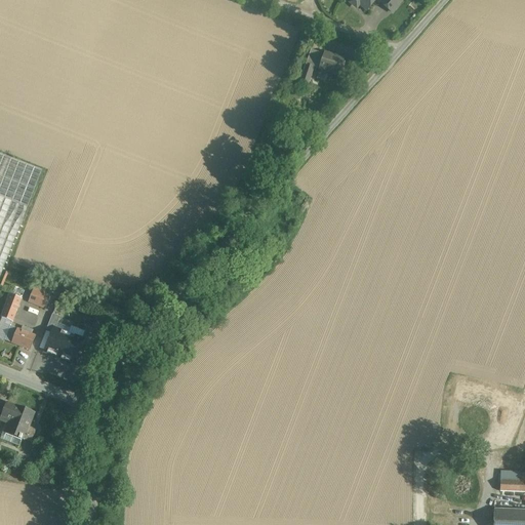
[(353,0),(353,1),(358,5),(359,4),(366,10),(375,0),(353,0)]
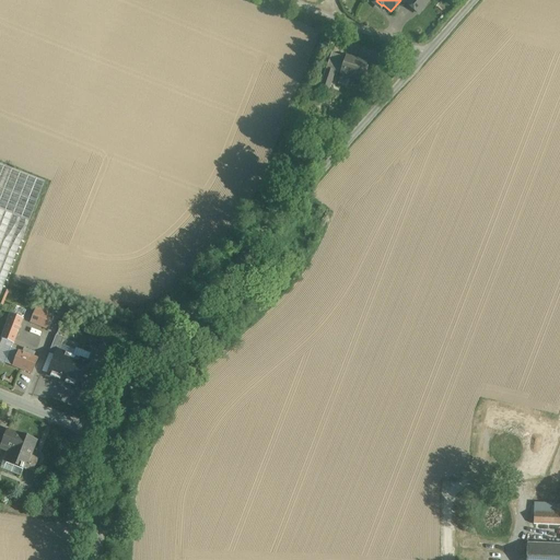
[(408,0),(406,3),(418,13),(429,0),(408,0)]
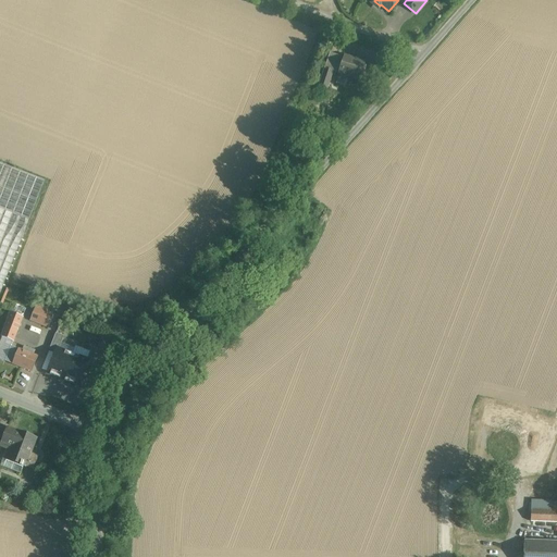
[(367,63),(346,57),(339,73),(361,81),(367,63)]
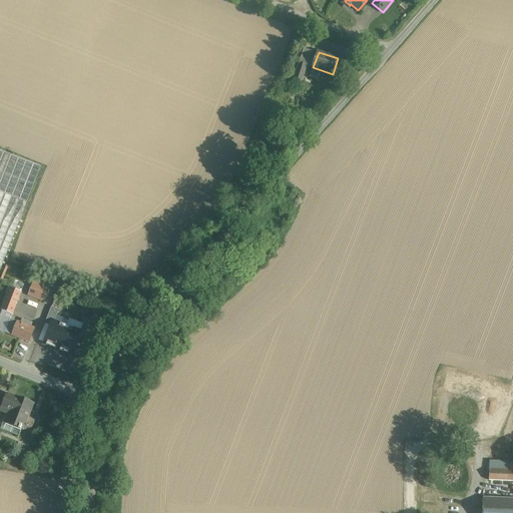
[(308,65),(301,63),(295,79),(303,81),(308,65)]
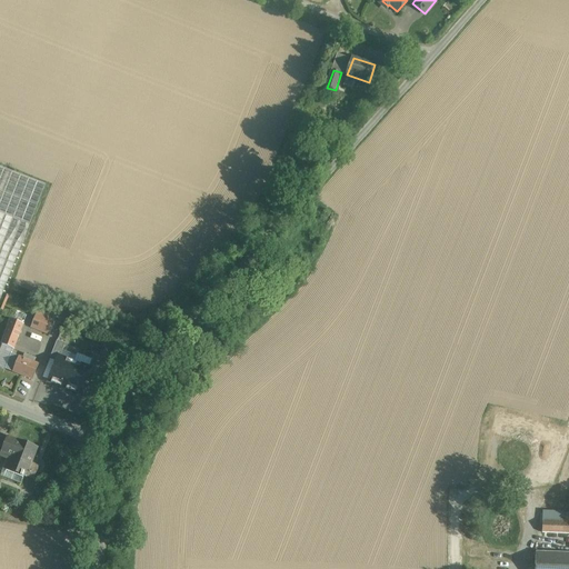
[(0,300),(46,186),(0,167),(0,300)]
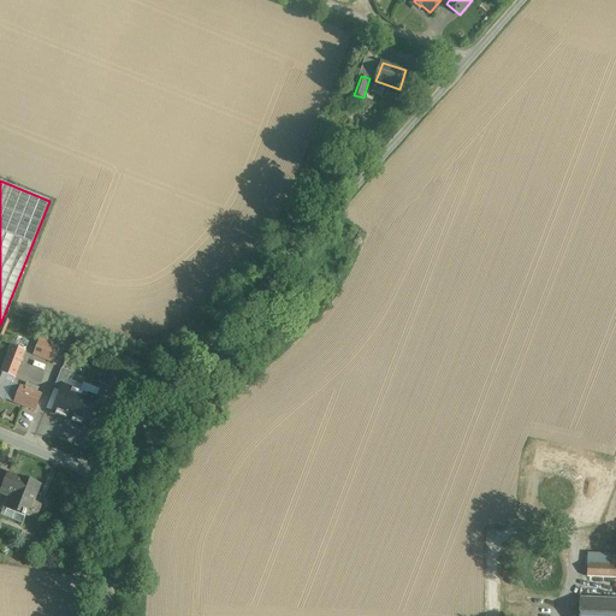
[(58,348),(37,342),(33,354),(53,361),(58,348)]
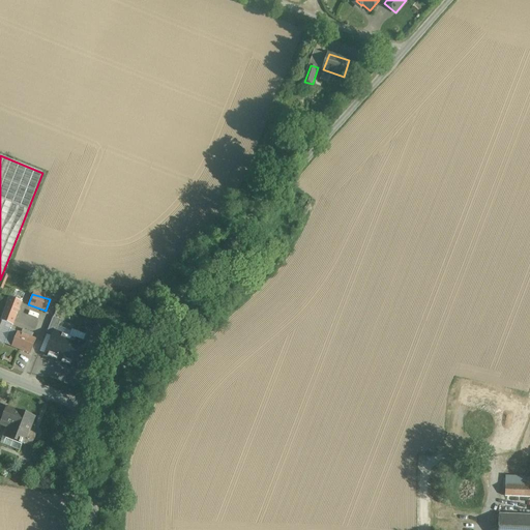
[(24,302),(10,297),(1,320),(15,325),(24,302)]
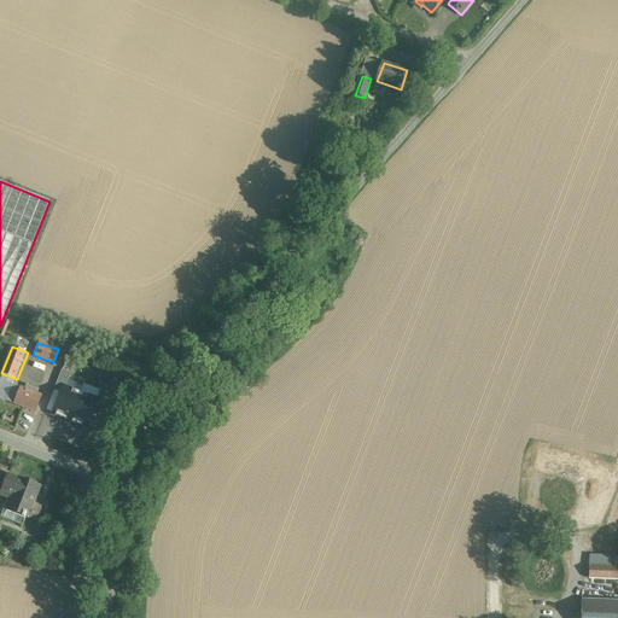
[(25,391),(11,386),(6,402),(36,412),(41,397),(36,395),(25,391)]
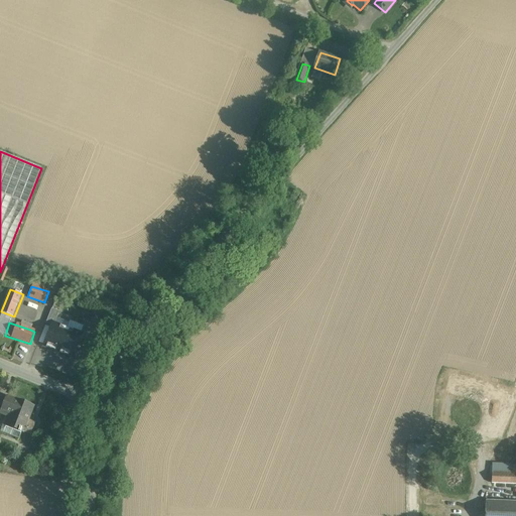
[(43,347),(57,352),(67,328),(52,323),(43,347)]
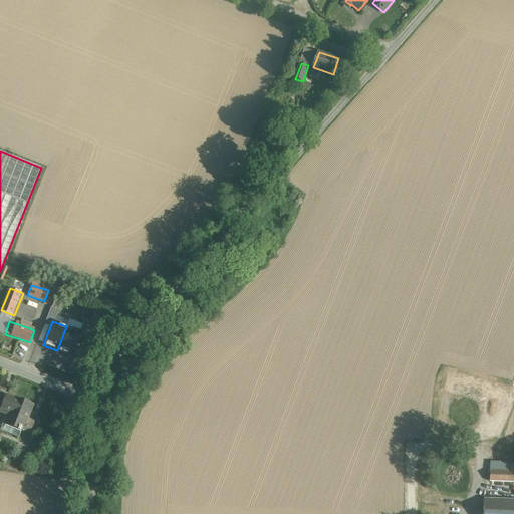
[(57,350),(71,355),(80,332),(66,326),(57,350)]
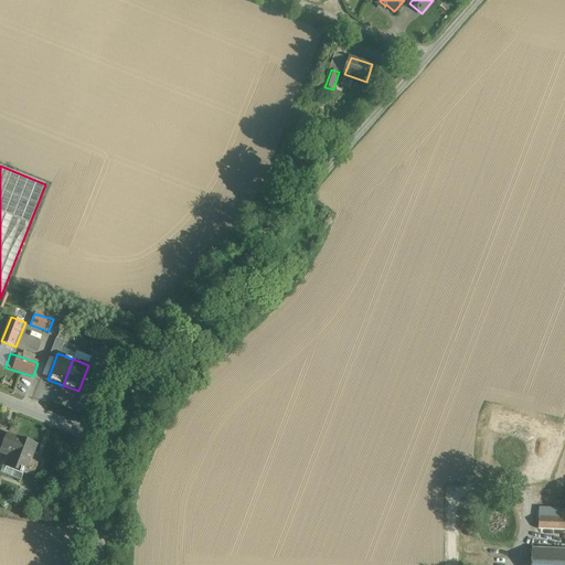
[(36,446),(8,435),(1,450),(11,454),(6,466),(21,471),(20,473),(22,473),(23,472),(33,477),(38,462),(31,460),(36,446)]
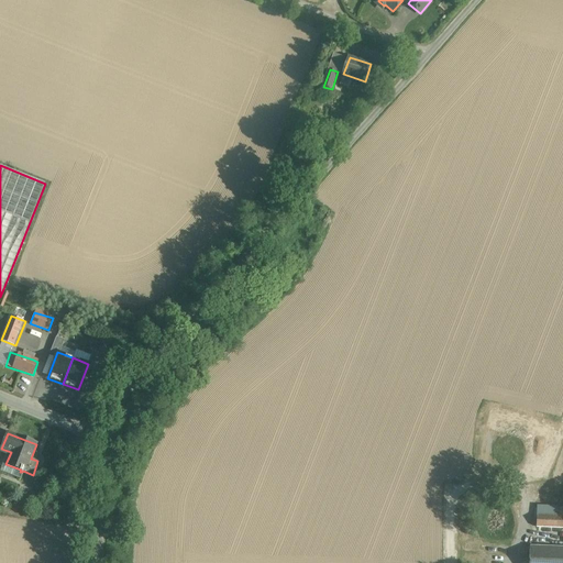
[(562,562),(562,508),(558,509),(558,518),(537,517),(536,527),(562,528),(562,548),(529,547),(528,562),(562,562)]
